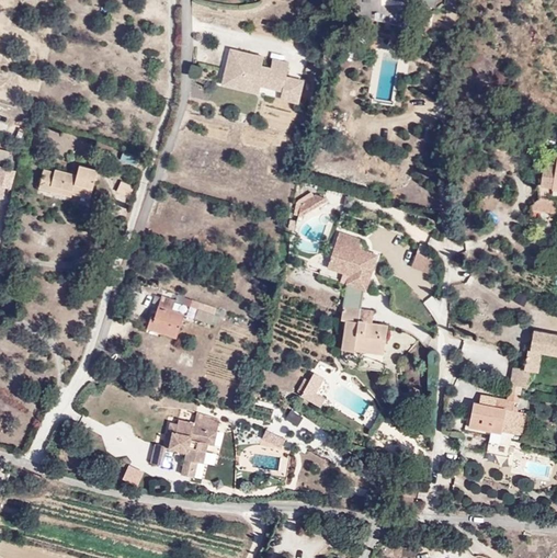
[(230,43),(229,48),(240,52),(241,45),(230,43)]
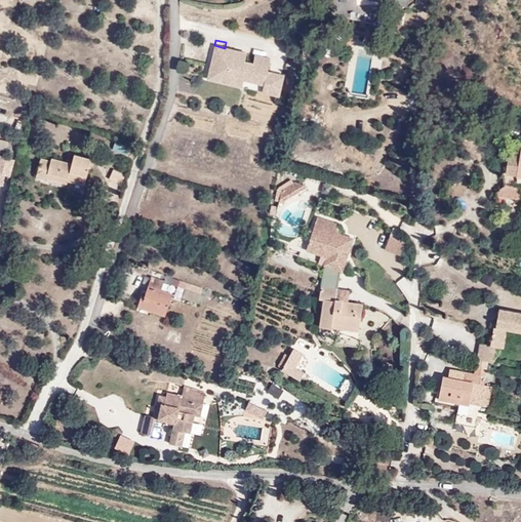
[(214,45),(210,66),(230,70),(231,68),(245,71),(244,74),(243,80),(263,85),(280,88),(284,69),(268,65),(271,52),(255,49),(253,57),(245,55),(246,50),(238,49),(239,45),(226,42),(225,48),(214,45)]
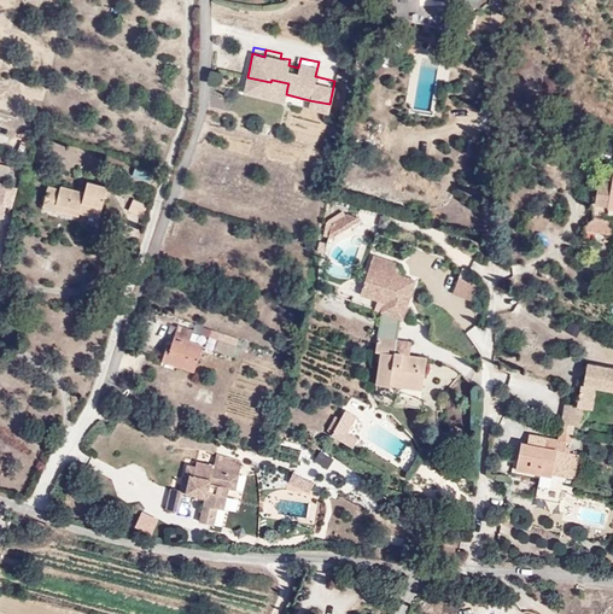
[(367,51),(365,58),(375,62),(377,53),(367,51)]
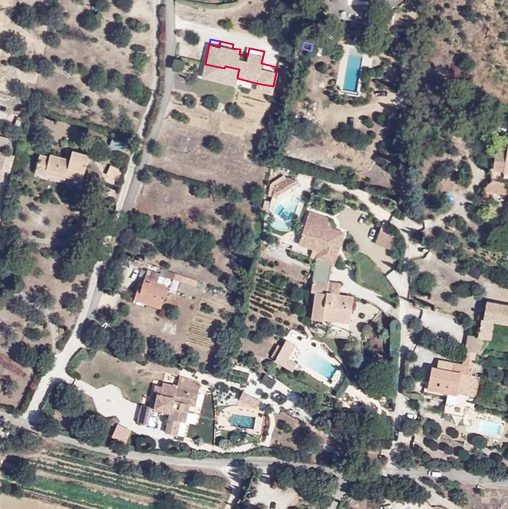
[(224,68),(205,64),(203,71),(237,78),(238,72),(239,69),(225,66),(224,68)]
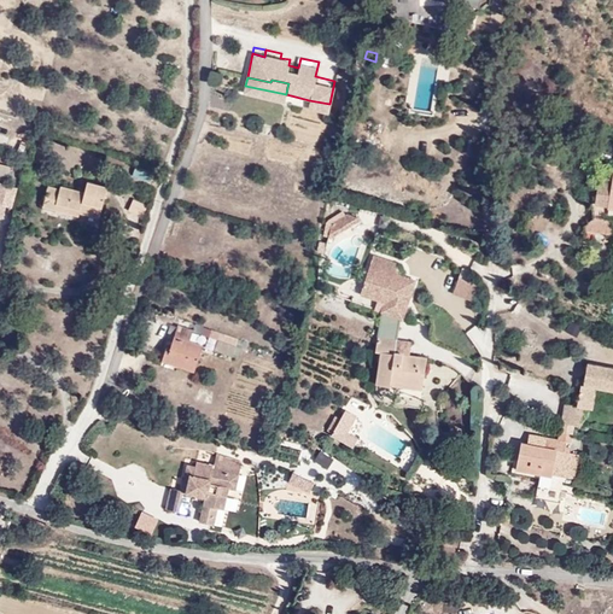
[(133,175),(150,181),(153,170),(135,164),(133,175)]
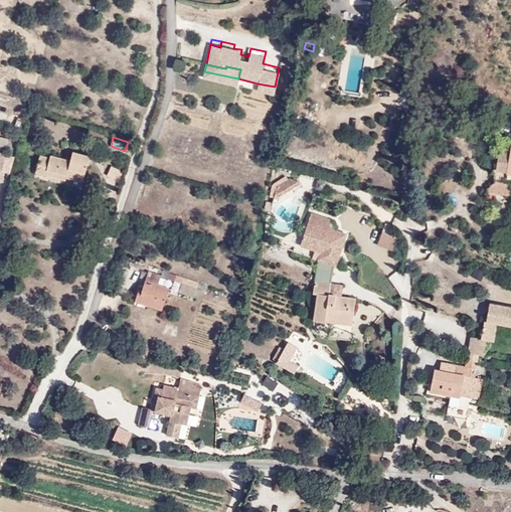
[(510,141),(509,142),(508,153),(497,152),(494,169),(506,171),(505,174),(510,175),(510,141)]
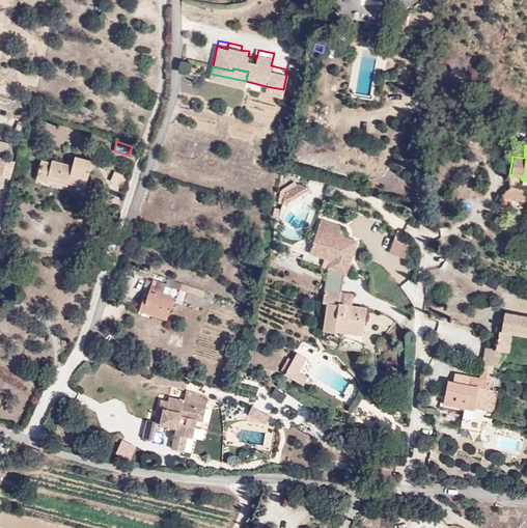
[(70,178),(86,183),(88,176),(94,156),(77,150),(74,160),(54,155),(53,158),(42,156),(37,178),(50,183),(51,178),(68,183),(70,178)]
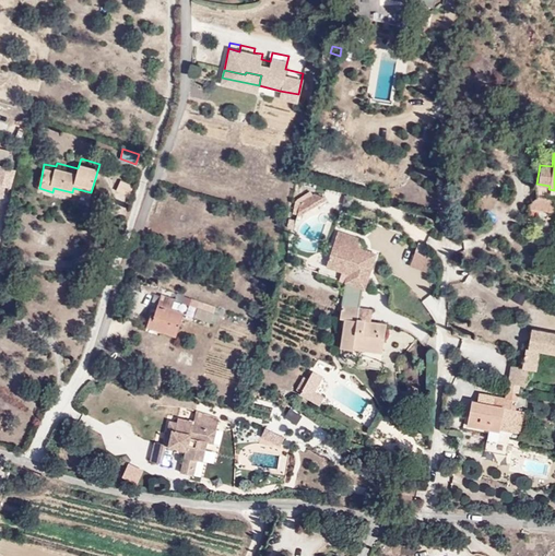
[(0,186),(6,188),(11,170),(0,167),(0,186)]
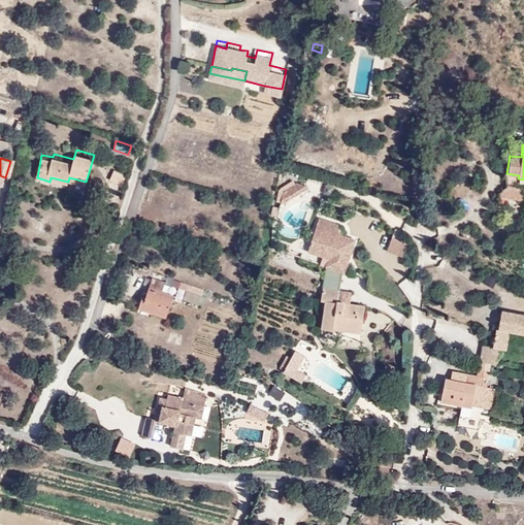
[(112,172),(110,181),(122,184),(125,176),(112,172)]
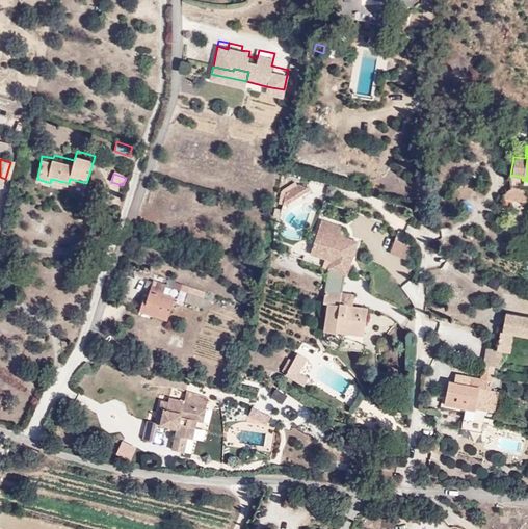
[(281,203),(283,206),(308,191),(306,188),(296,184),(283,192),(281,203)]
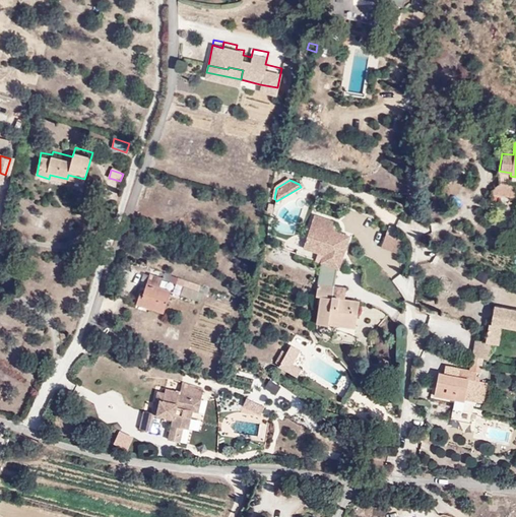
[(492,196),(515,199),(515,197),(515,185),(499,184),(492,190),(492,196)]
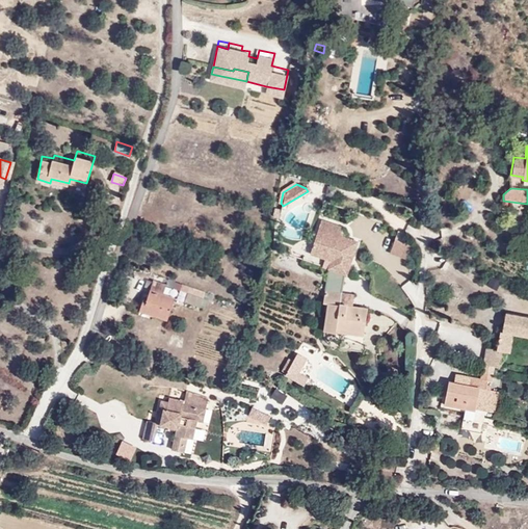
[(324,222),(321,232),(338,237),(341,229),(324,222)]
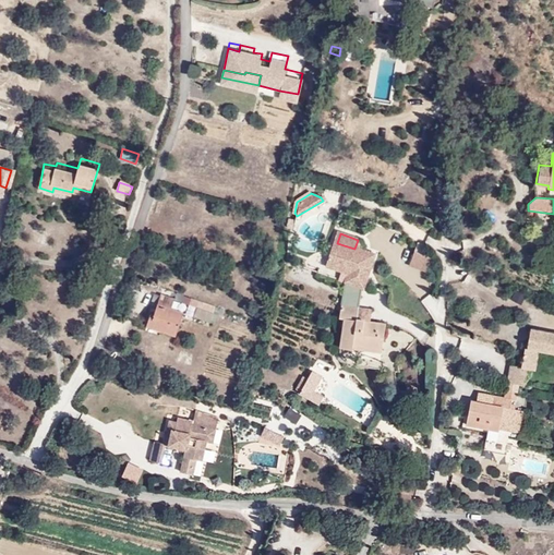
[(342,282),(345,284),(361,289),(373,255),(354,249),(337,243),(332,241),(325,260),(348,267),(346,275),(342,282)]
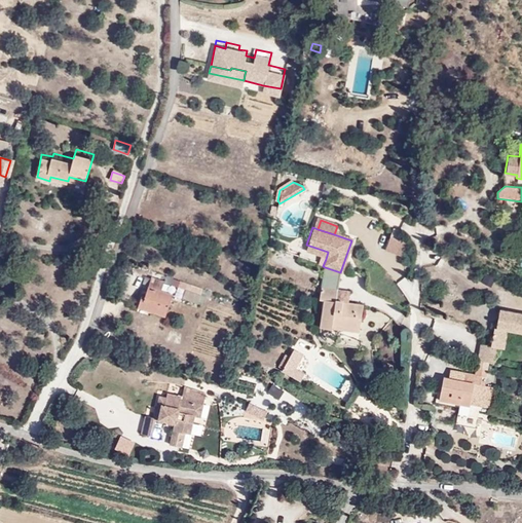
[(405,243),(388,237),(383,251),(400,256),(405,243)]
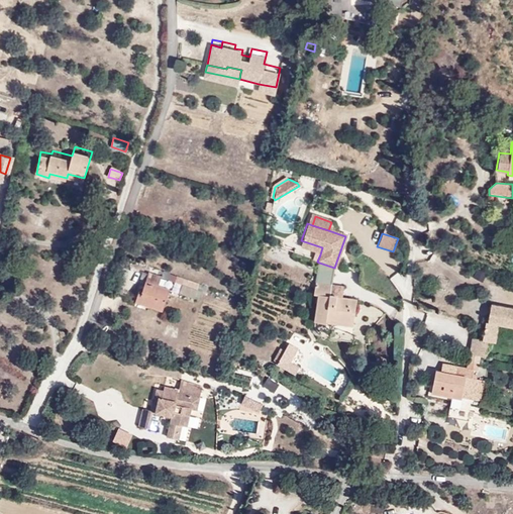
[(299,247),(320,254),(322,247),(301,240),(299,247)]
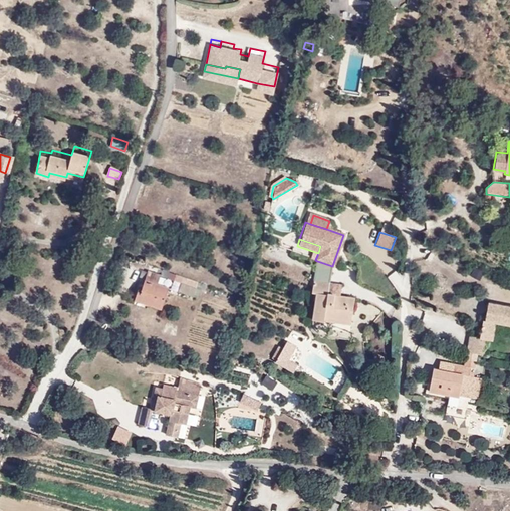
[(317,261),(314,282),(329,284),(332,266),(317,261)]
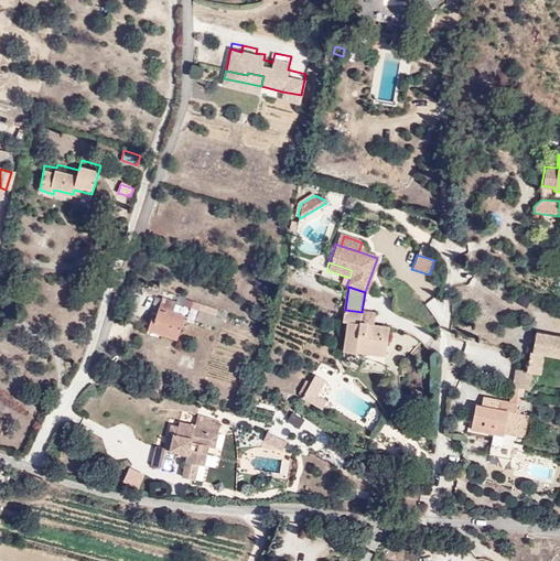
[(516,290),(512,299),(521,304),(526,294),(516,290)]
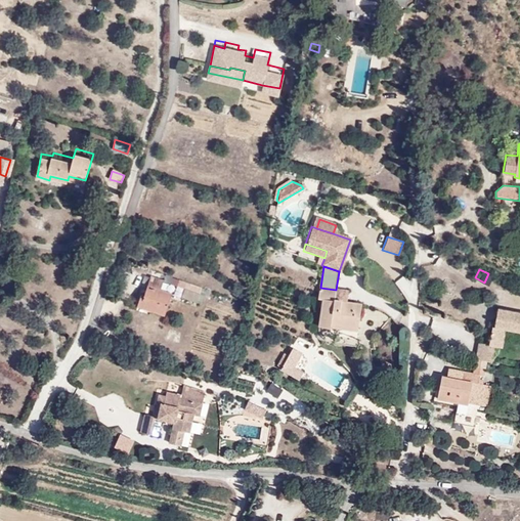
[(168,311),(175,289),(166,286),(168,276),(155,272),(149,288),(148,292),(142,291),(139,302),(142,302),(140,308),(152,311),(154,307),(168,311)]
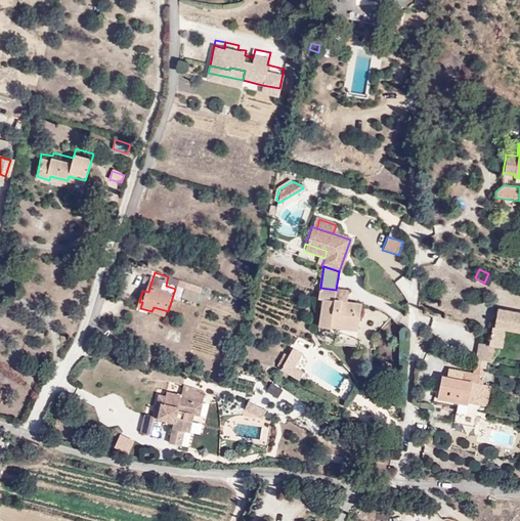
[(201,299),(204,290),(188,285),(184,294),(201,299)]
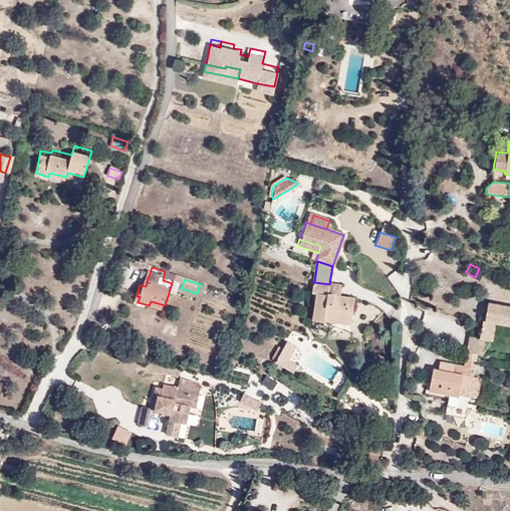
[(316,293),(341,297),(343,286),(329,284),(314,282),(313,293),(316,293)]
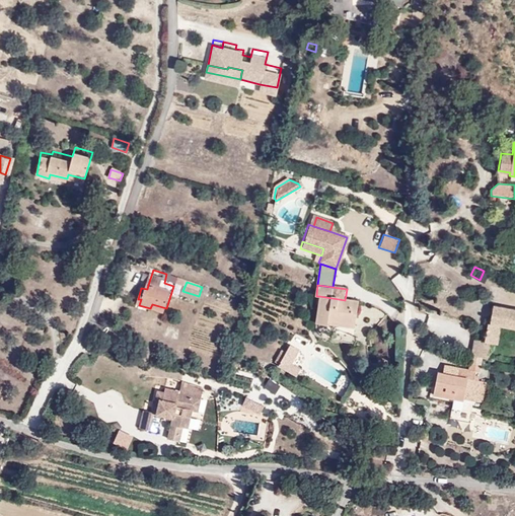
[(358,302),(345,300),(319,296),(316,324),(335,326),(337,317),(356,319),(358,302)]
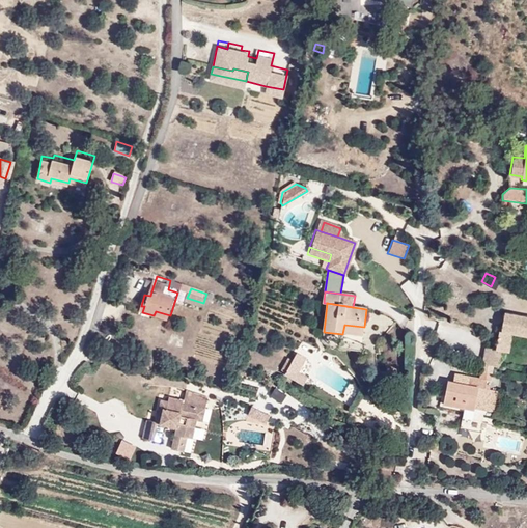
[(494,342),(507,345),(509,331),(526,334),(526,315),(503,311),(499,331),(496,330),(494,342)]
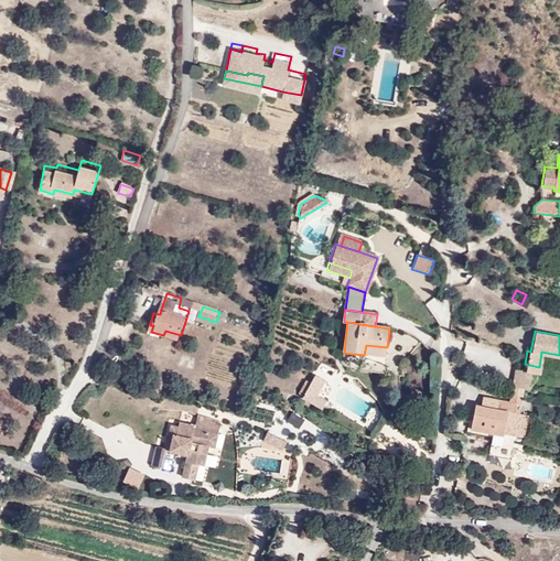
[(366,345),(364,355),(386,358),(387,347),(366,345)]
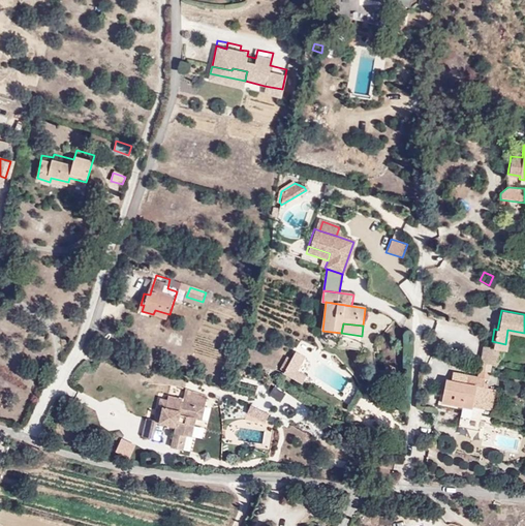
[(491,346),(483,344),(477,368),(487,370),(488,363),(494,364),(497,348),(491,346)]
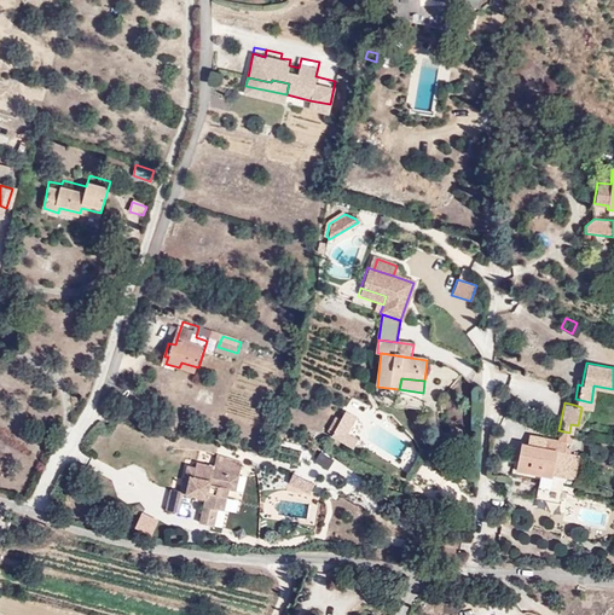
[(357,418),(347,413),(340,427),(332,437),(353,450),(359,441),(348,434),(357,418)]
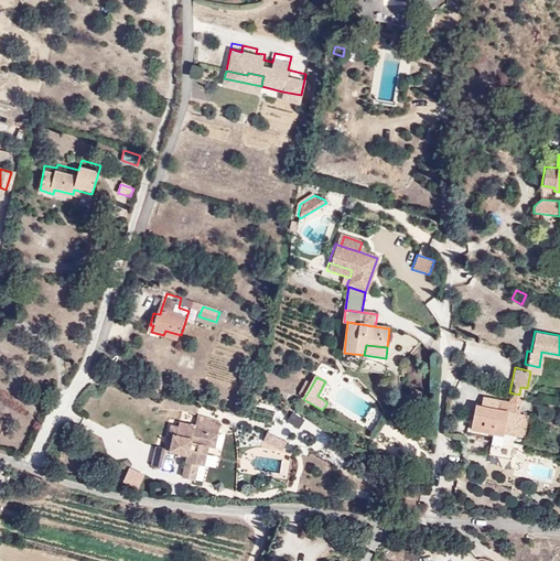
[(303,386),(298,396),(303,399),(310,389),(303,386)]
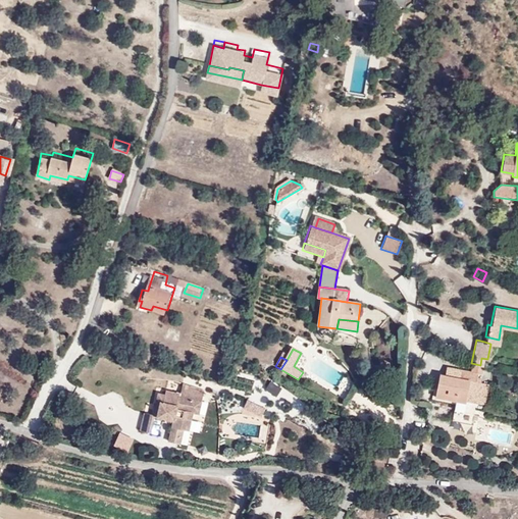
[(470,370),(475,372),(479,372),(480,365),(471,363),(470,370)]
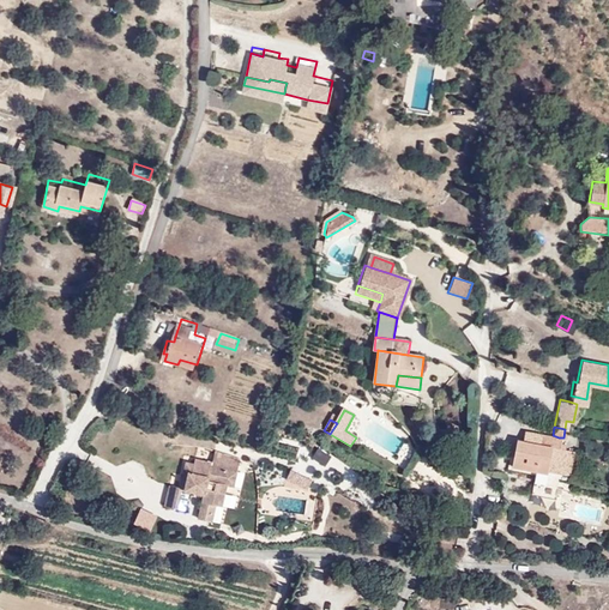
[(559,438),(540,434),(538,442),(510,436),(505,465),(535,472),(536,466),(568,473),(572,450),(558,448),(559,438)]
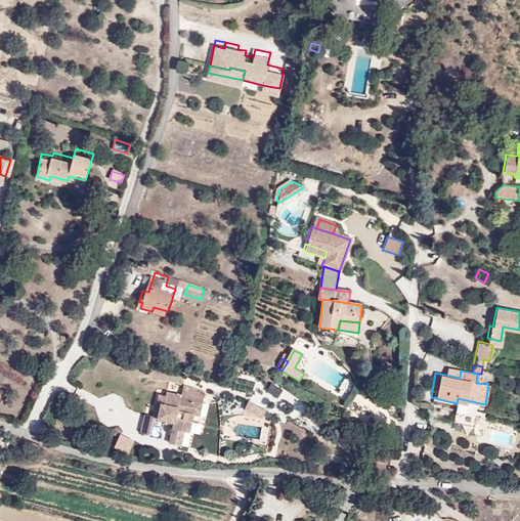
[(145,416),(140,433),(156,437),(161,420),(174,423),(170,444),(180,446),(183,432),(189,433),(193,416),(199,417),(202,404),(160,393),(154,418),(145,416)]
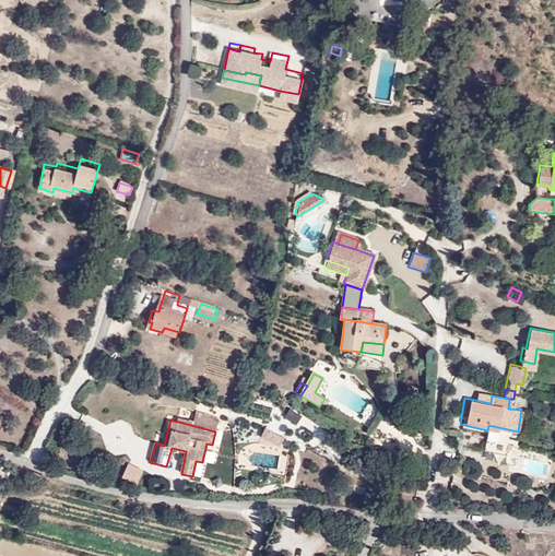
[(116,472),(131,481),(139,465),(122,458),(116,472)]
